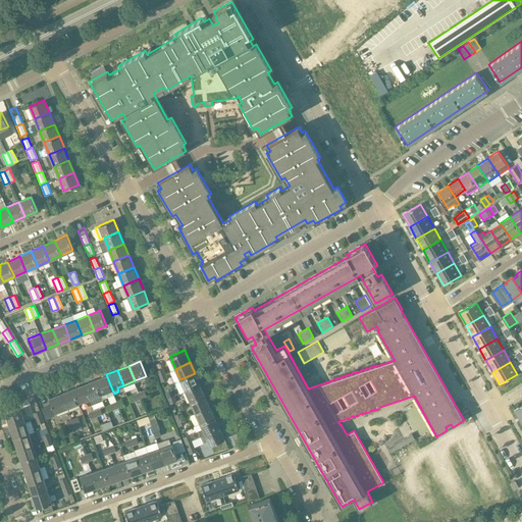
[(161,381),(168,379),(165,373),(159,376),(161,381)]
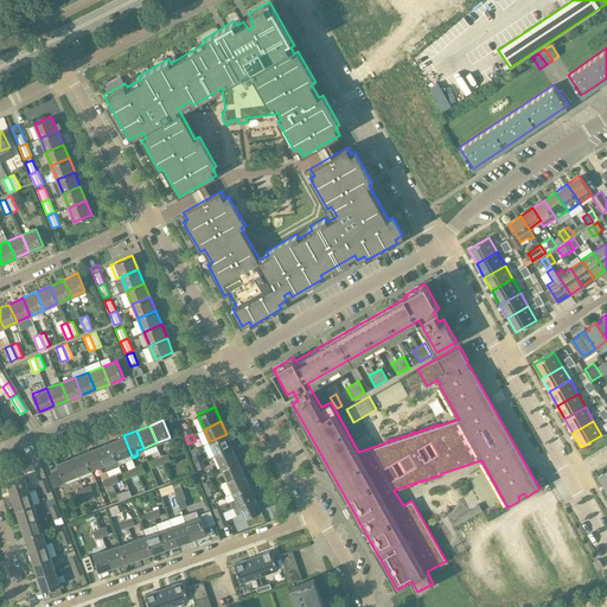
[(232,447),(227,434),(210,441),(216,454),(232,447)]
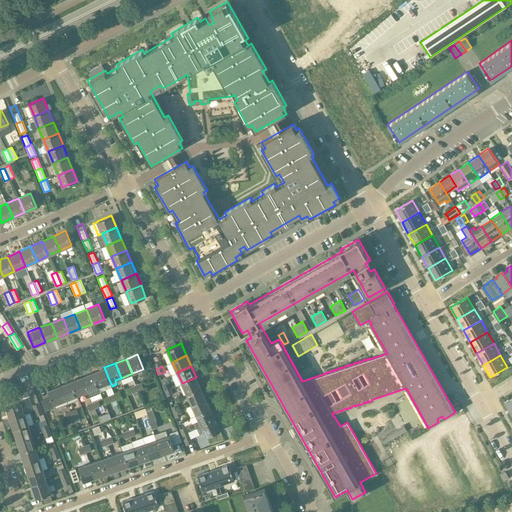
[(104,367),(94,372),(99,386),(101,391),(111,387),(111,386),(112,386),(110,382),(104,367)]
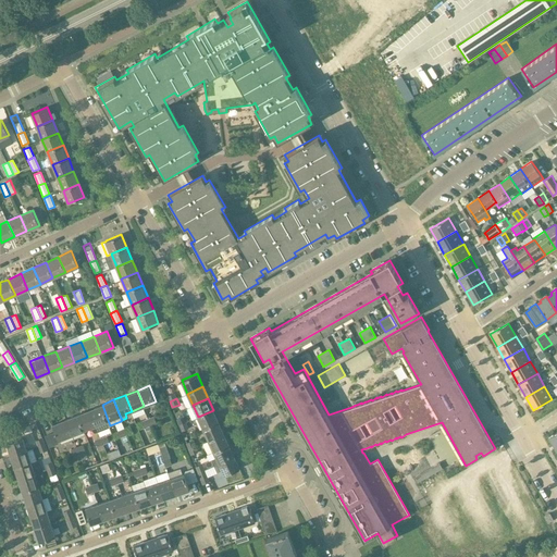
[(102,405),(90,409),(96,425),(98,431),(99,432),(101,437),(106,435),(107,436),(112,434),(110,428),(111,428),(110,425),(108,420),(102,405)]
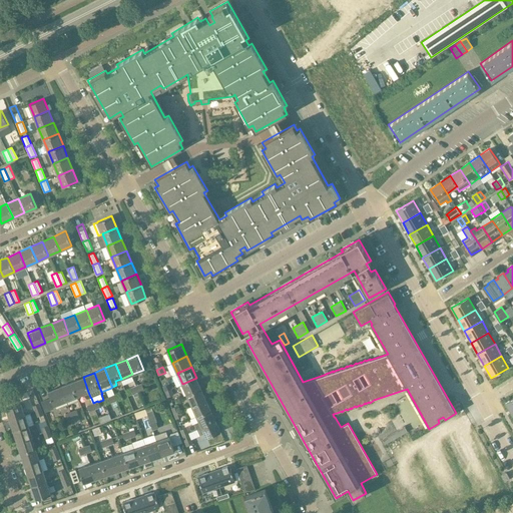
[(83,377),(72,381),(77,396),(88,392),(83,377)]
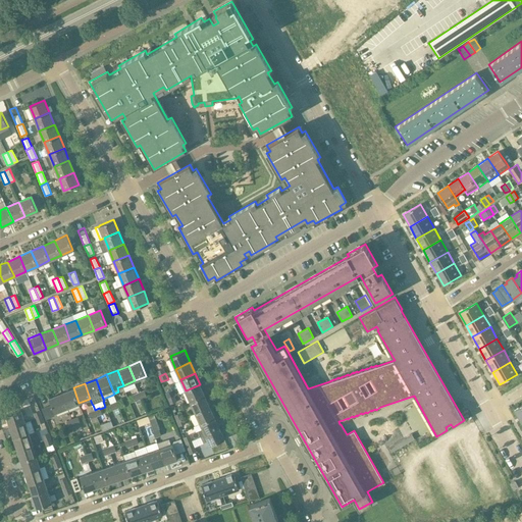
[(166,393),(165,393),(167,398),(174,396),(172,389),(171,389),(169,384),(164,386),(166,393)]
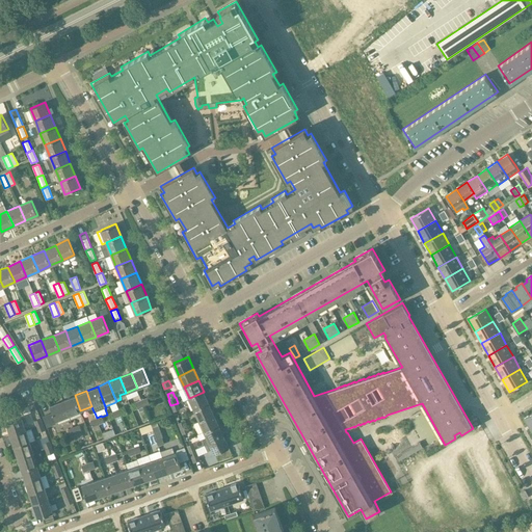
[(209,402),(204,392),(189,398),(194,409),(209,402)]
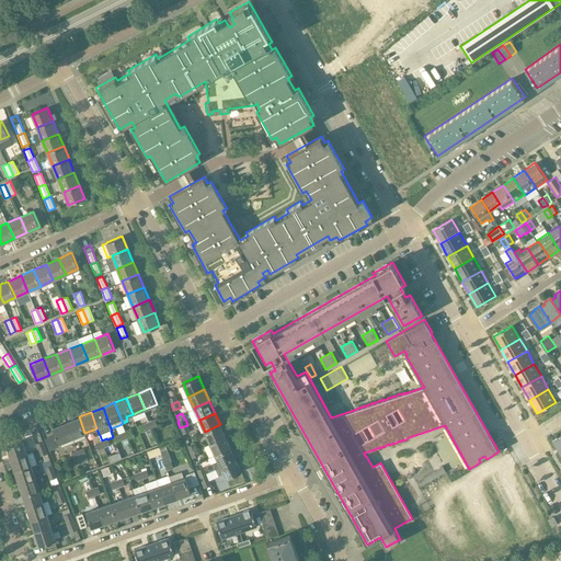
[(79,416),(67,422),(73,437),(84,433),(79,416)]
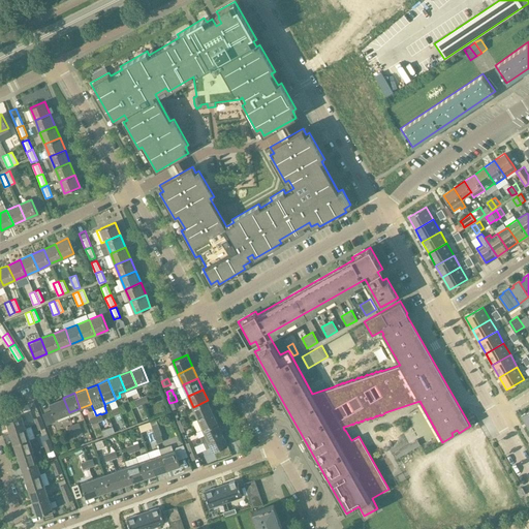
[(47,425),(57,421),(56,417),(69,412),(63,398),(50,403),(53,409),(42,413),(47,425)]
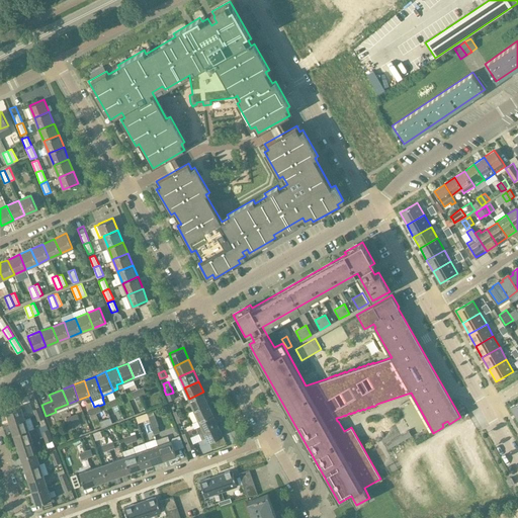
[(132,392),(135,399),(141,396),(138,390),(132,392)]
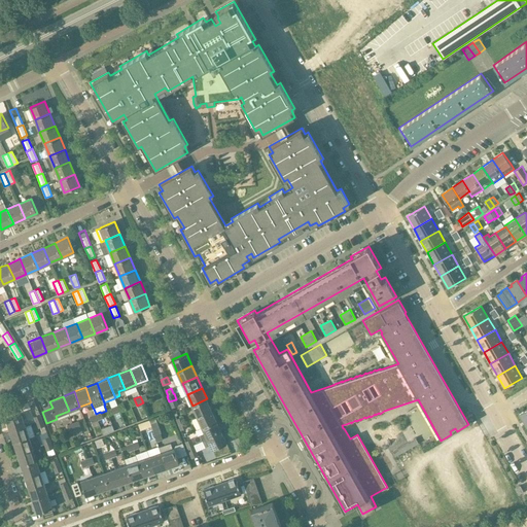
[(212,410),(207,398),(192,406),(198,416),(212,410)]
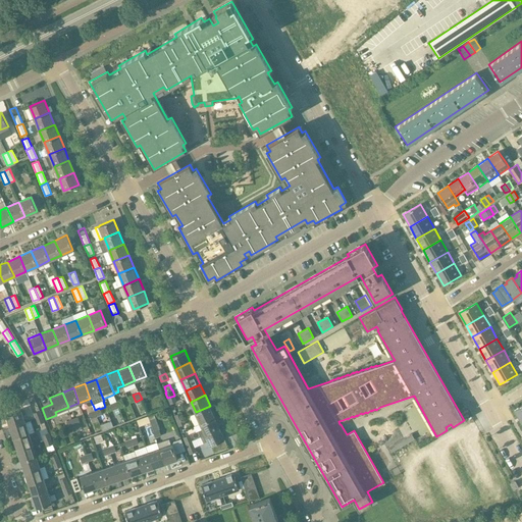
[(170,404),(176,401),(174,396),(167,398),(170,404)]
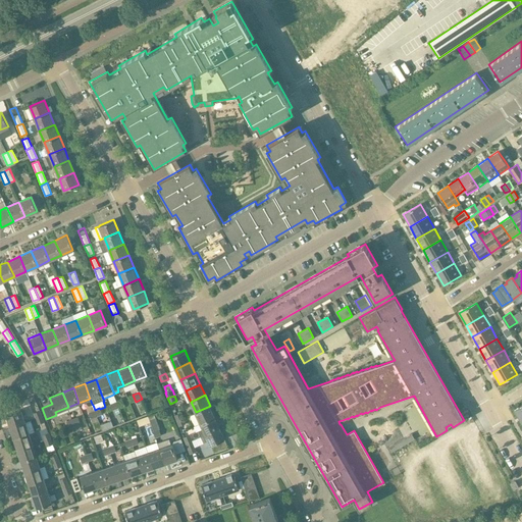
[(110,404),(113,410),(119,408),(117,401),(110,404)]
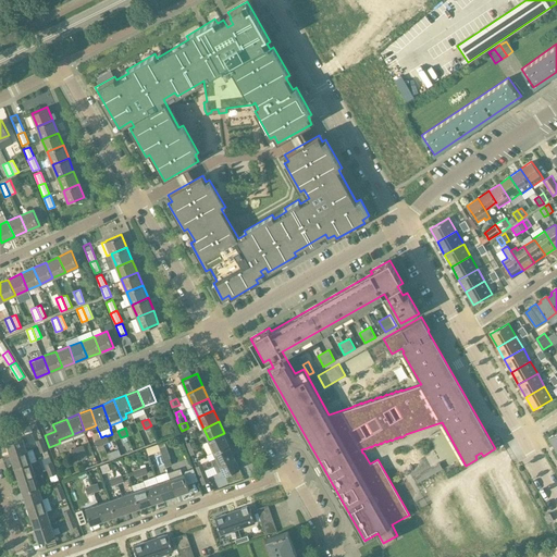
[(224,433),(209,440),(213,452),(230,445),(224,433)]
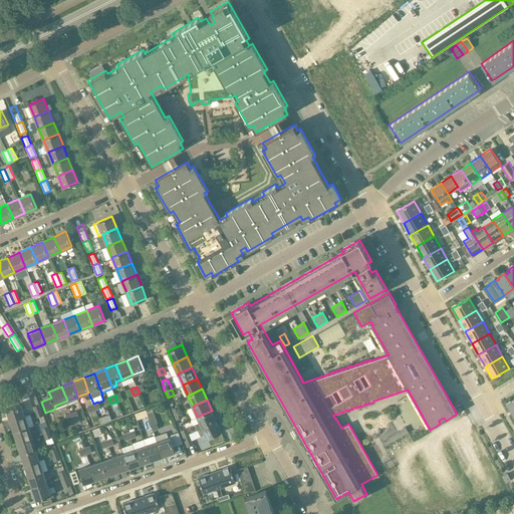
[(21,404),(6,409),(10,420),(25,415),(21,404)]
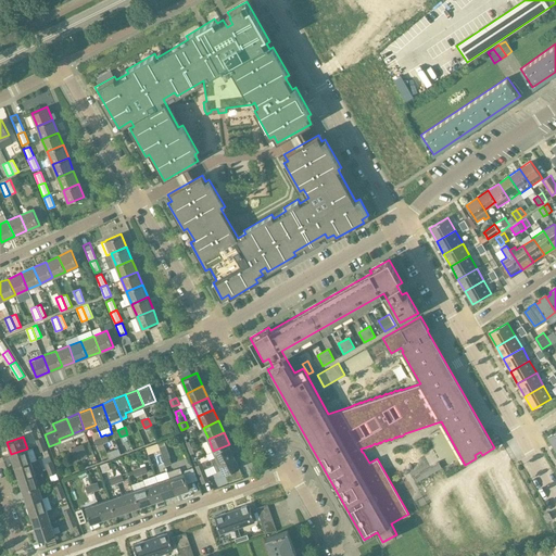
[(95,439),(97,446),(103,444),(101,437),(95,439)]
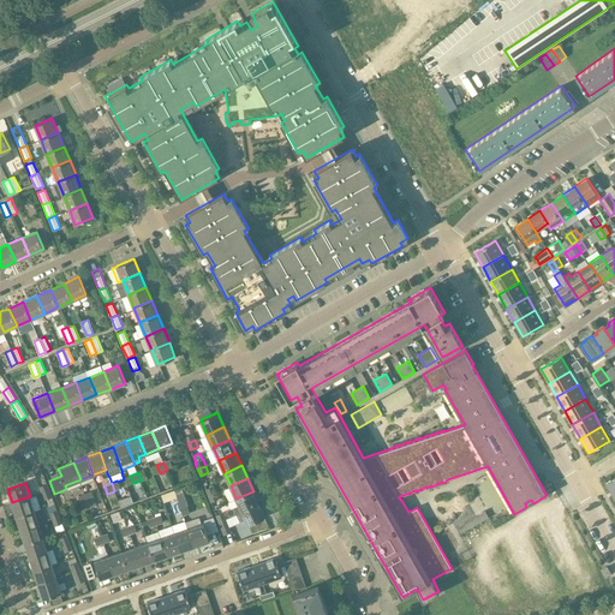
[(214,485),(206,489),(208,495),(216,491),(214,485)]
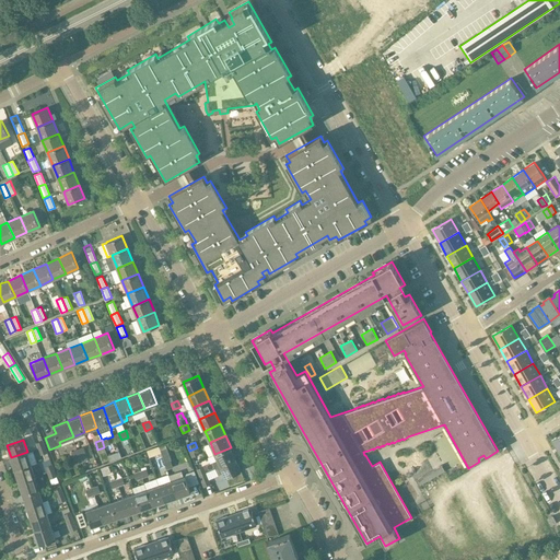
[(199,454),(197,447),(189,451),(191,457),(199,454)]
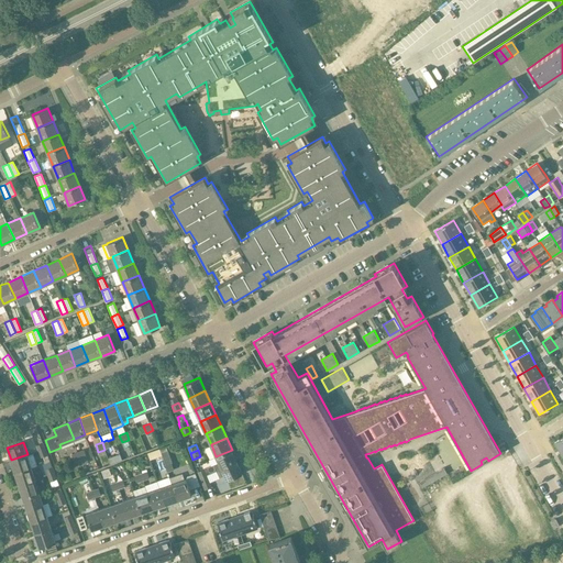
[(219,462),(213,465),(216,471),(236,461),(232,450),(216,456),(219,462)]
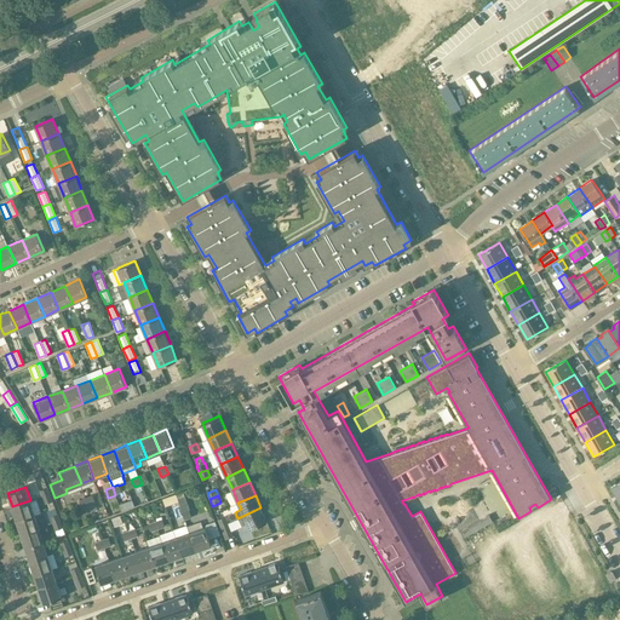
[(79,500),(82,509),(89,505),(86,498),(79,500)]
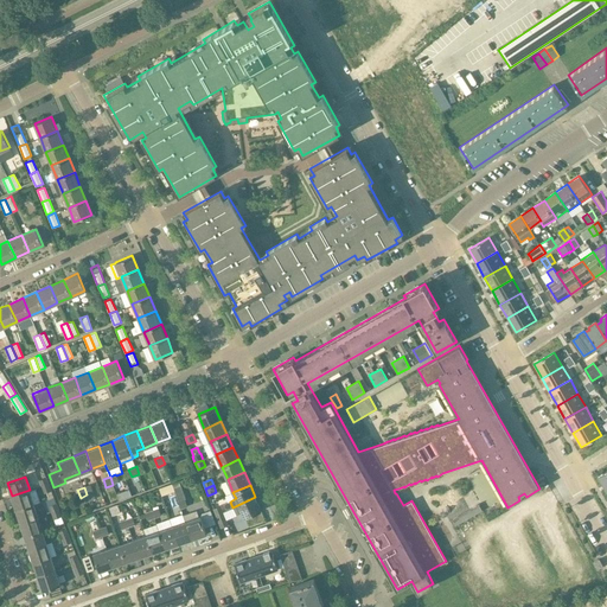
[(131,487),(119,493),(121,499),(133,494),(131,487)]
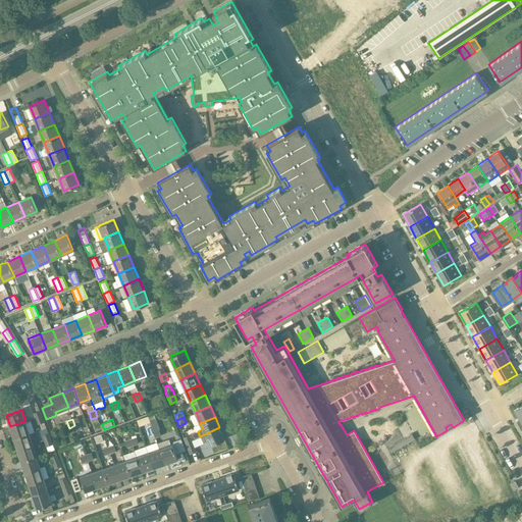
[(25,421),(10,426),(14,438),(30,433),(35,431),(31,420),(25,422),(25,421)]
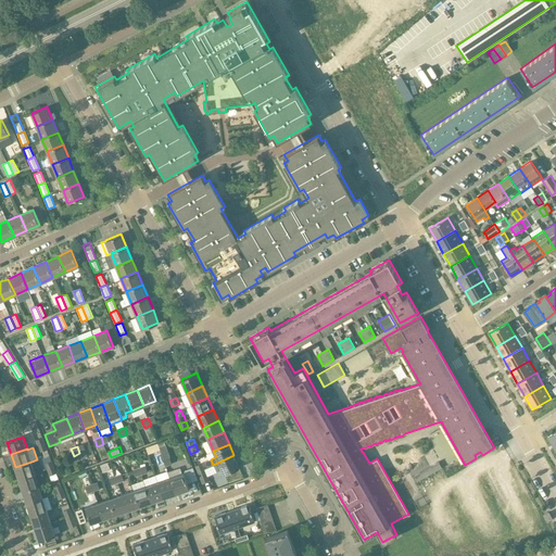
[(239,467),(234,455),(213,465),(216,471),(222,469),(224,474),(239,467)]
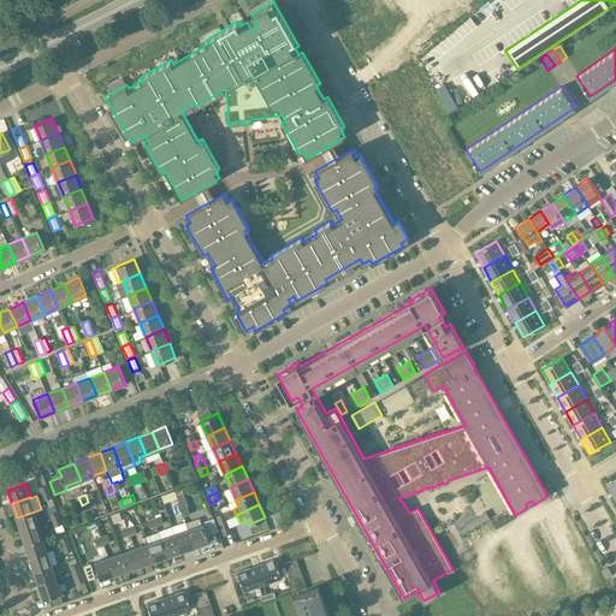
[(39,525),(35,511),(17,517),(21,531),(39,525)]
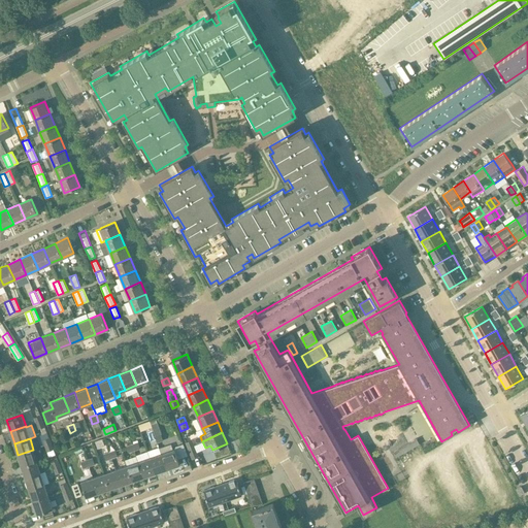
[(418,438),(393,451),(396,457),(421,443),(418,438)]
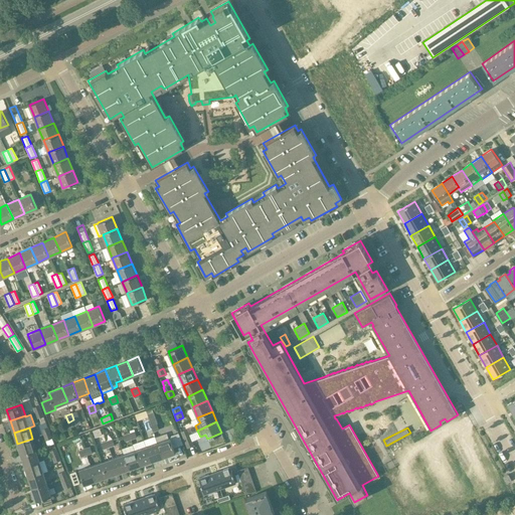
[(187,428),(181,432),(183,437),(189,434),(187,428)]
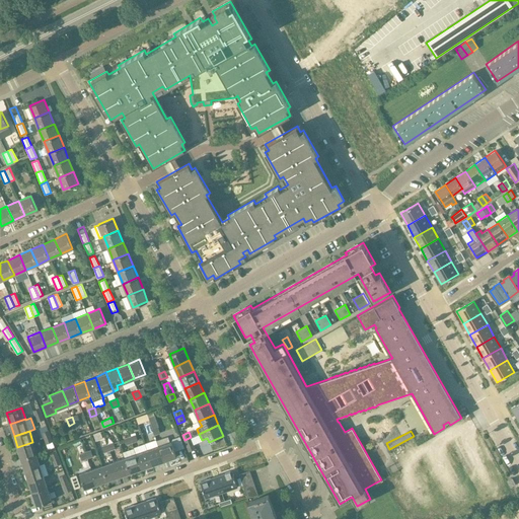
[(53,441),(51,435),(44,438),(46,444),(53,441)]
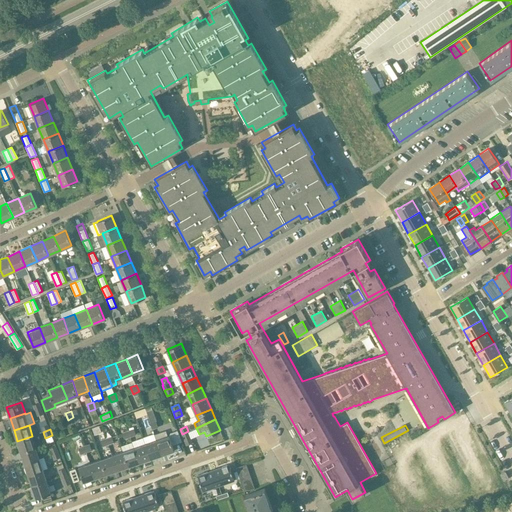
[(174,450),(172,445),(169,435),(168,436),(166,430),(155,434),(156,440),(161,454),(174,450)]
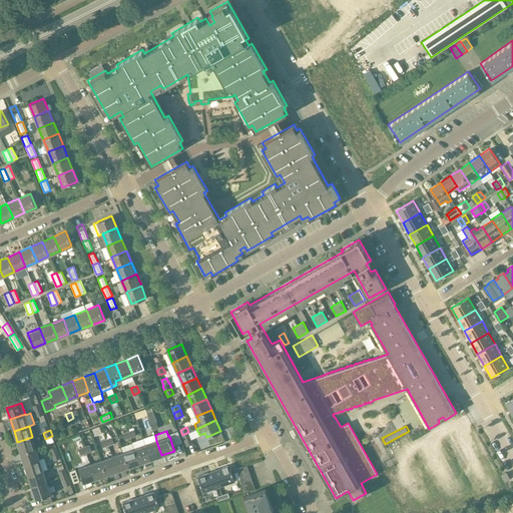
[(177,431),(170,434),(169,436),(172,446),(181,442),(177,431)]
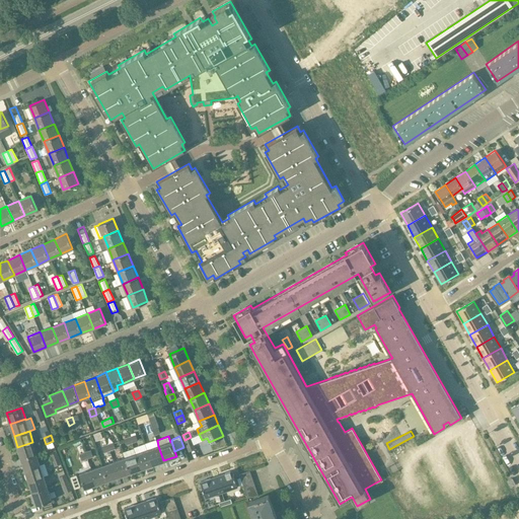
[(189,451),(196,448),(191,437),(184,440),(189,451)]
